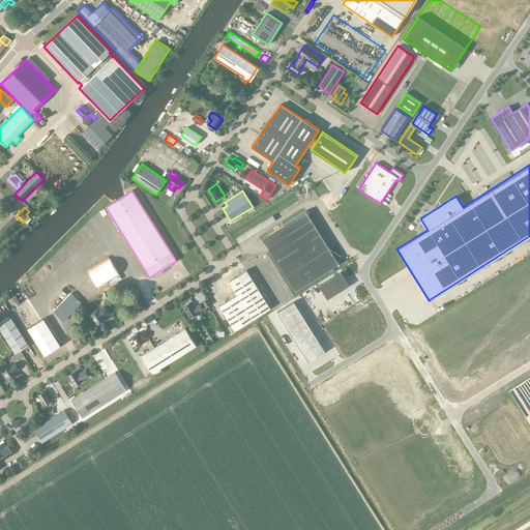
[(305,210),(262,238),(295,291),(325,271),(328,270),(331,271),(341,257),(330,249),(305,210)]
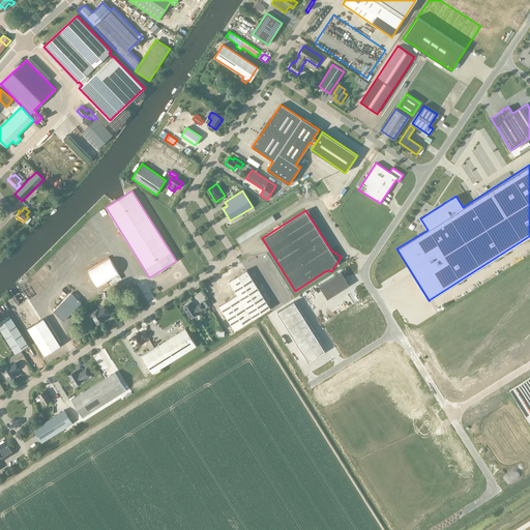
[(272,215),(235,235),(237,240),(275,219),(272,215)]
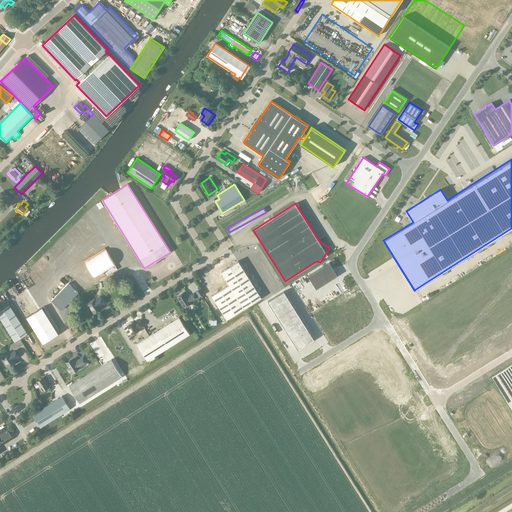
[(261,297),(254,286),(238,261),(221,271),(229,284),(211,295),(226,319),(261,297)]
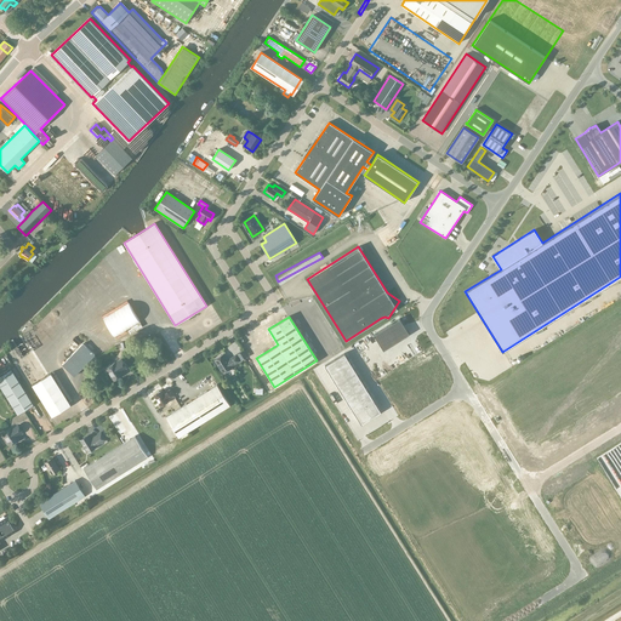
[(383,351),(409,334),(399,318),(374,335),(383,351)]
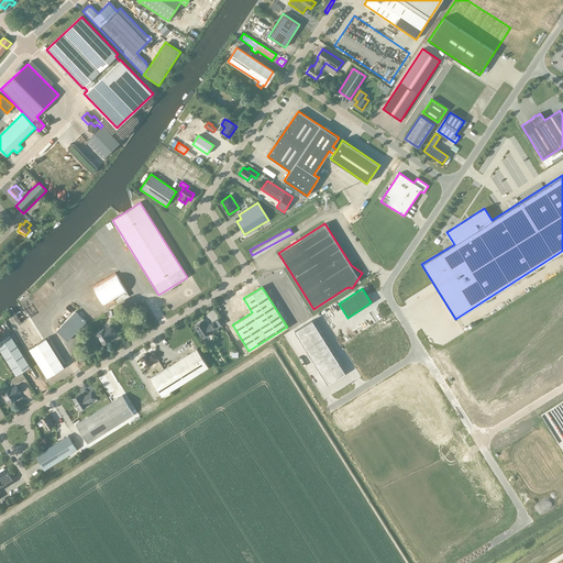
[(312,320),(295,331),(327,383),(344,372),(312,320)]
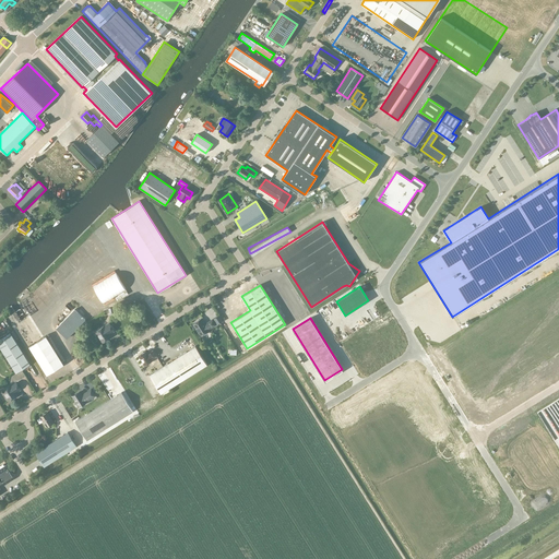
[(201,319),(192,323),(200,335),(203,334),(204,335),(206,333),(206,332),(209,331),(207,330),(216,324),(212,319),(204,324),(201,319)]
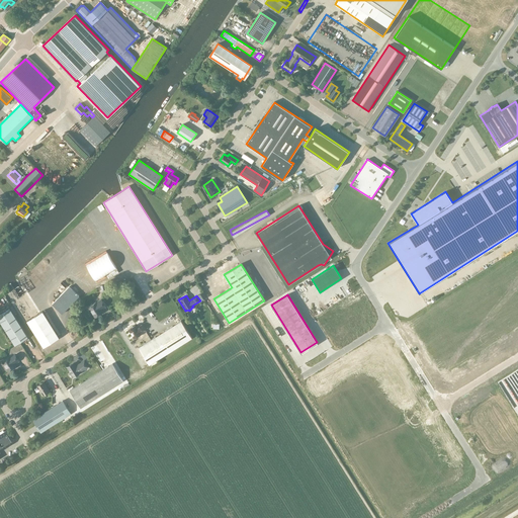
[(352,296),(341,304),(348,315),(359,308),(352,296)]
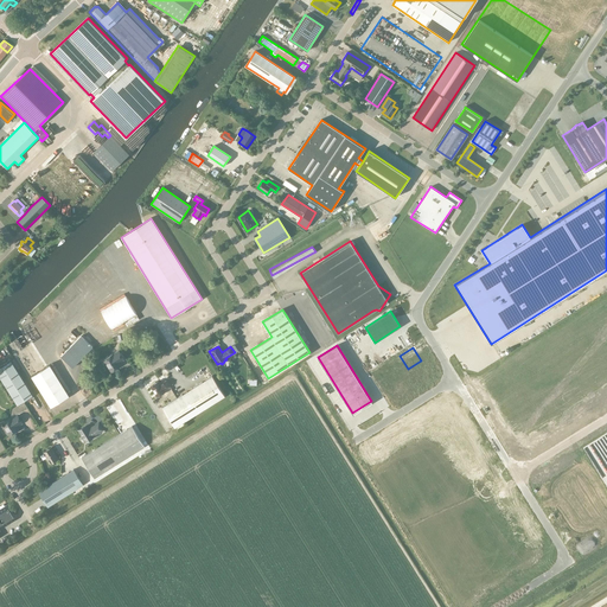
[(103,359),(112,371),(120,366),(117,363),(123,359),(119,351),(113,356),(112,355),(103,359)]
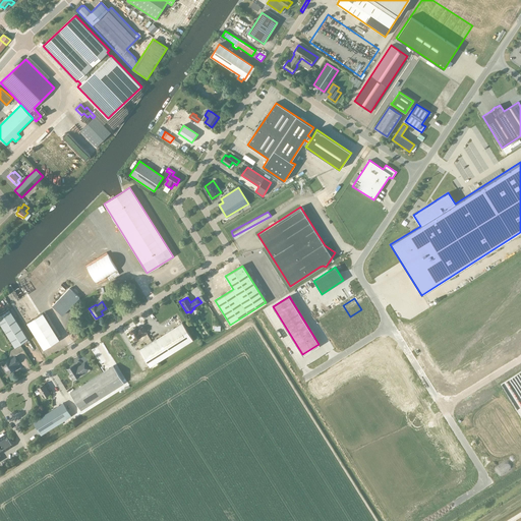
[(343,305),(332,312),(339,324),(350,316),(343,305)]
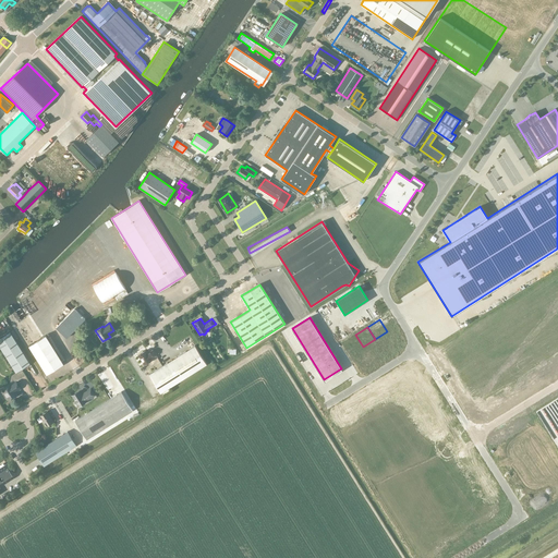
[(10,331),(0,337),(0,347),(16,373),(31,364),(10,331)]
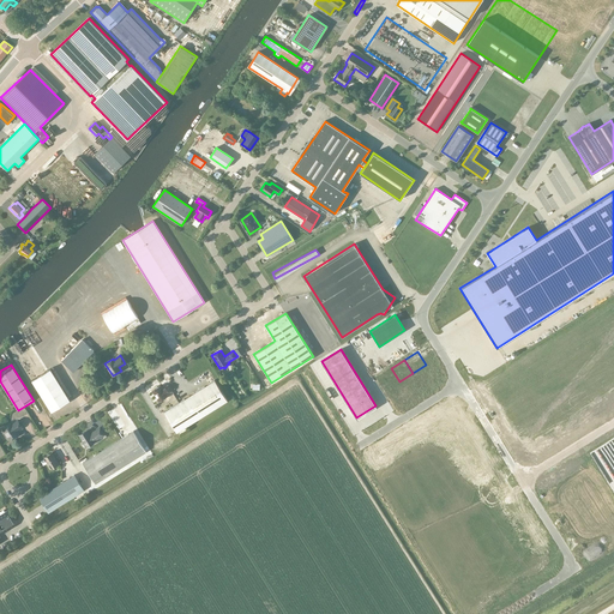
[(70,399),(50,368),(31,380),(52,411),(70,399)]
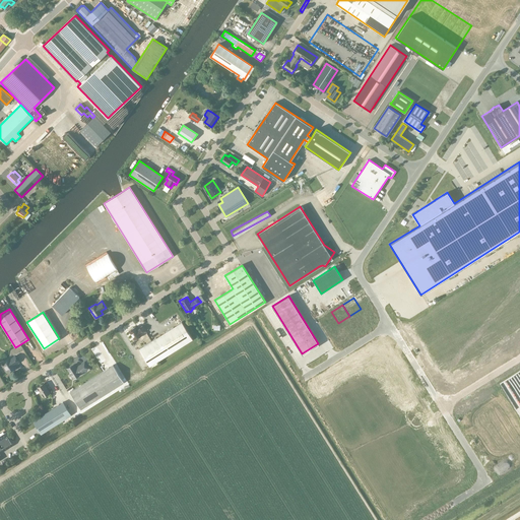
[(331,312),(318,320),(325,331),(338,323),(331,312)]
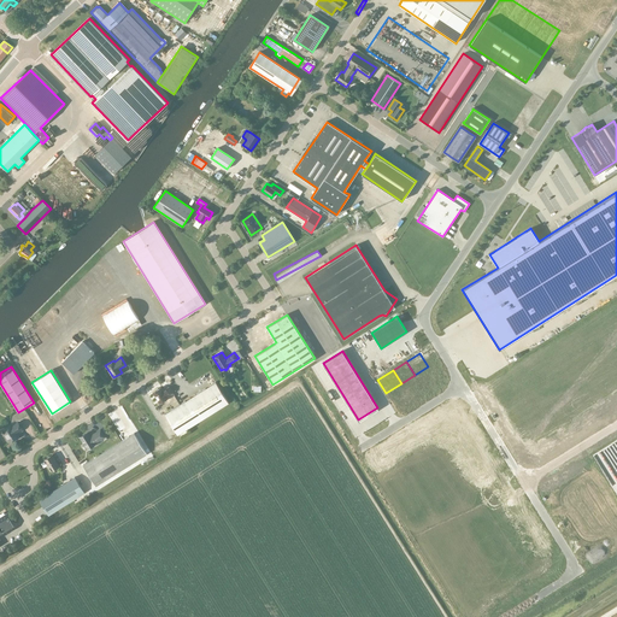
[(189,398),(203,418),(229,403),(216,382),(189,398)]
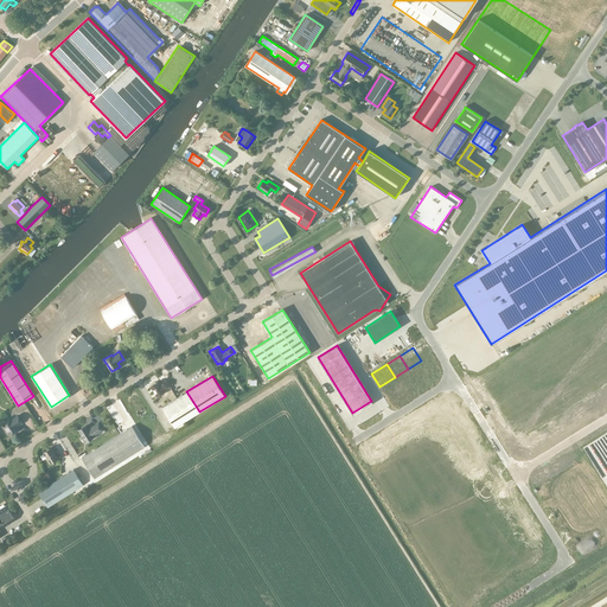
[(153,384),(151,387),(157,396),(165,391),(164,390),(170,387),(166,381),(160,384),(158,381),(157,383),(155,382),(153,384)]
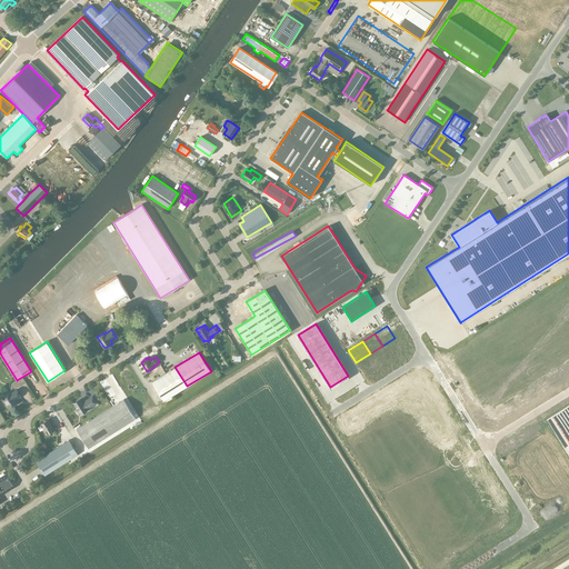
[(172,395),(187,386),(175,367),(161,376),(172,395)]
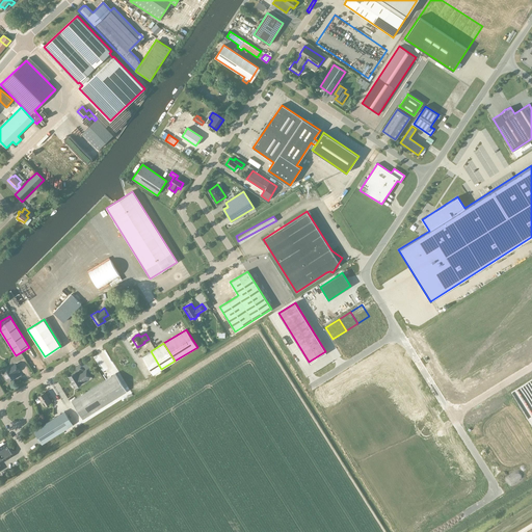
[(153,374),(161,369),(151,351),(141,356),(153,374)]
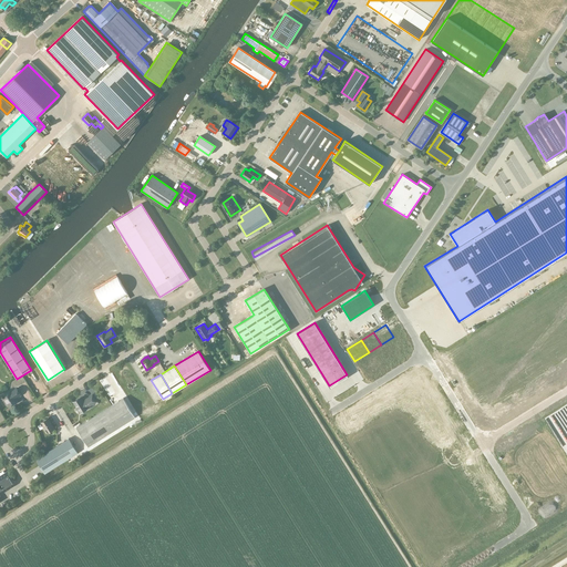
[(14,398),(21,394),(17,388),(10,391),(10,390),(2,395),(9,406),(17,402),(14,398)]
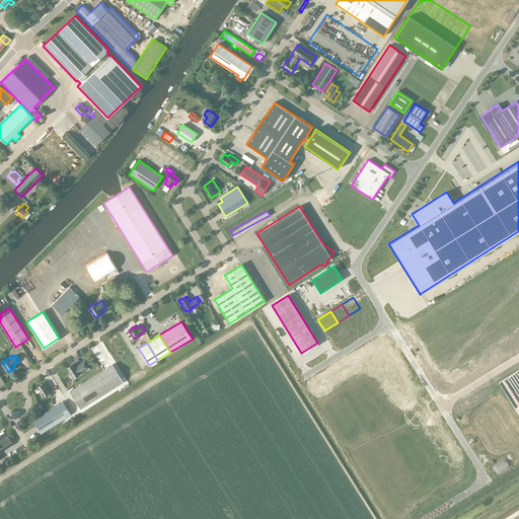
[(87,367),(84,362),(75,367),(74,365),(68,369),(73,377),(79,374),(79,373),(87,367)]
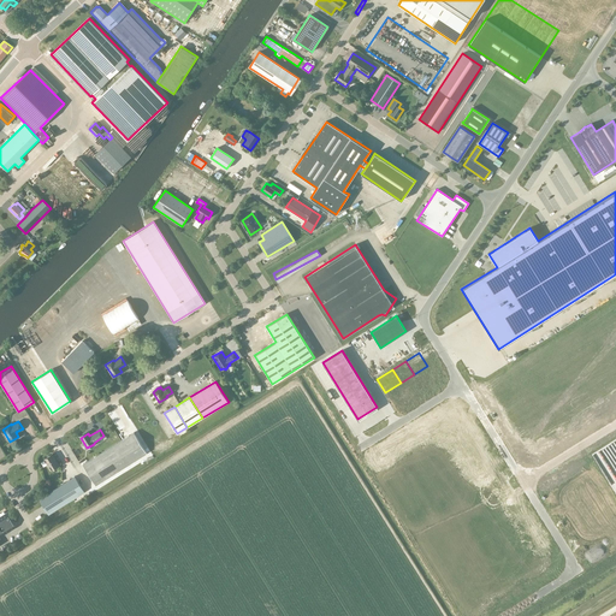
[(134,432),(83,465),(95,485),(147,452),(134,432)]
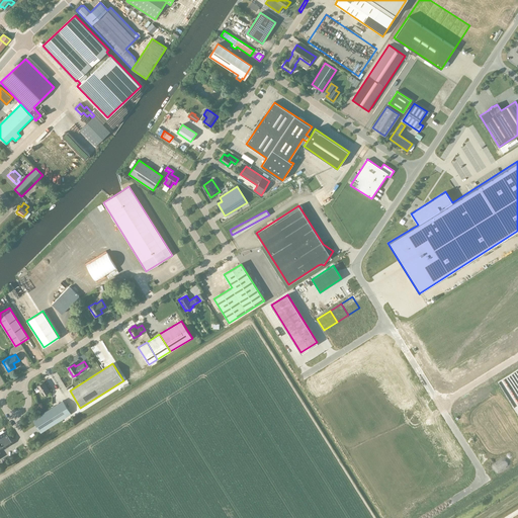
[(42,396),(50,391),(44,381),(36,385),(42,396)]
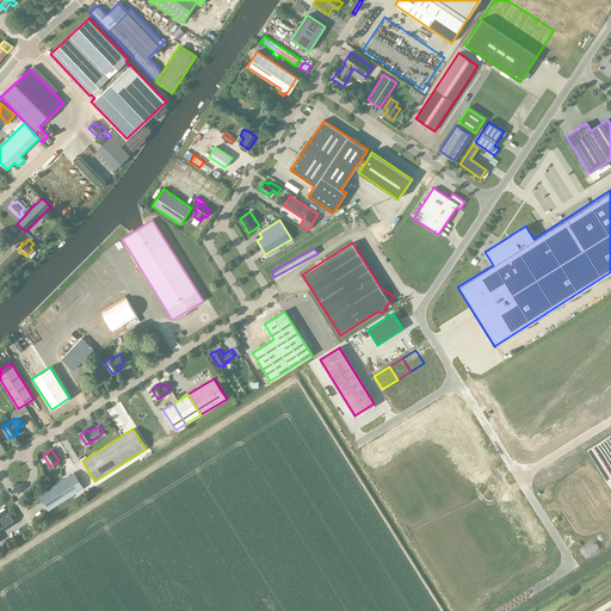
[(74,473),(54,485),(63,500),(84,488),(74,473)]
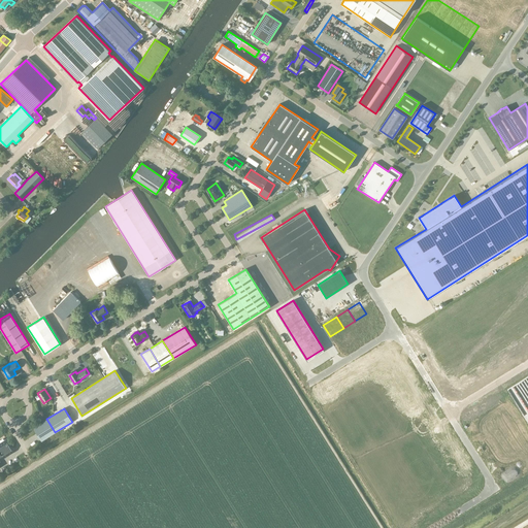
[(41,440),(55,432),(46,419),(33,427),(41,440)]
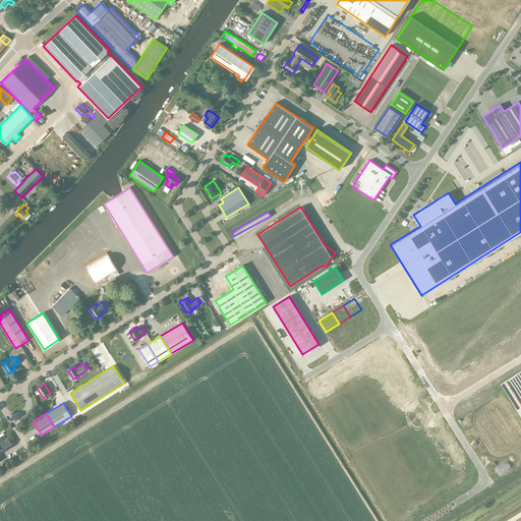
[(0,454),(13,446),(5,433),(0,436),(0,454)]
